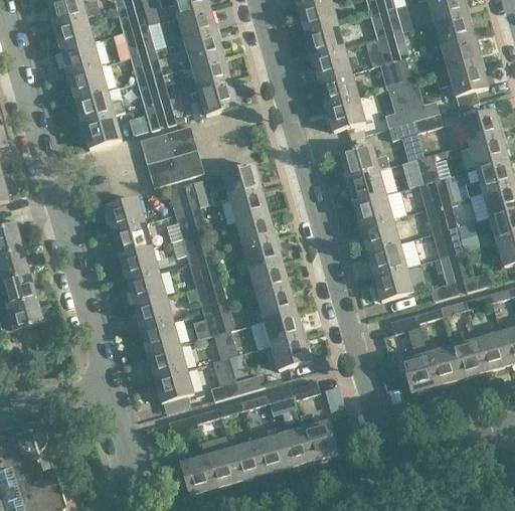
[(54,0),(47,2),(54,26),(87,17),(98,14),(95,2),(82,5),(80,0),(54,0)]
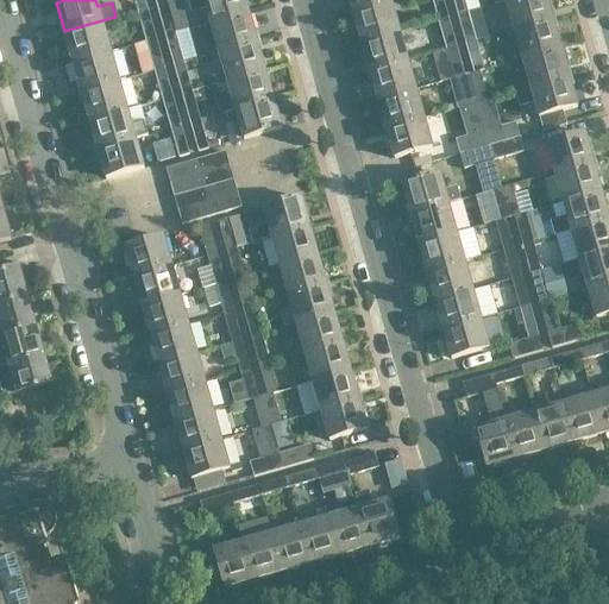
[(135,0),(138,11),(149,7),(146,0),(135,0)]
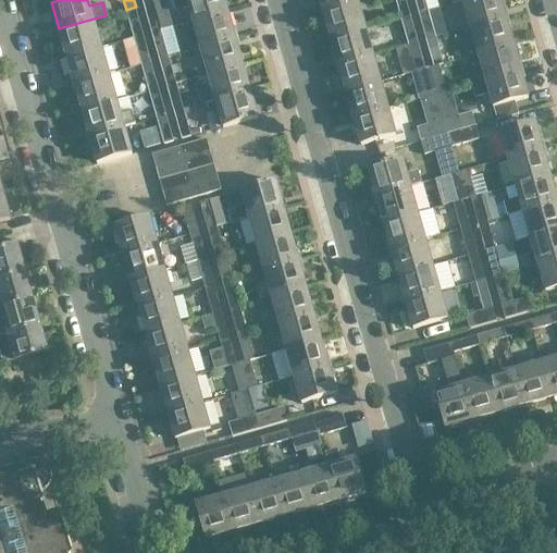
[(227,9),(224,0),(174,0),(175,7),(188,3),(193,19),(227,9)]
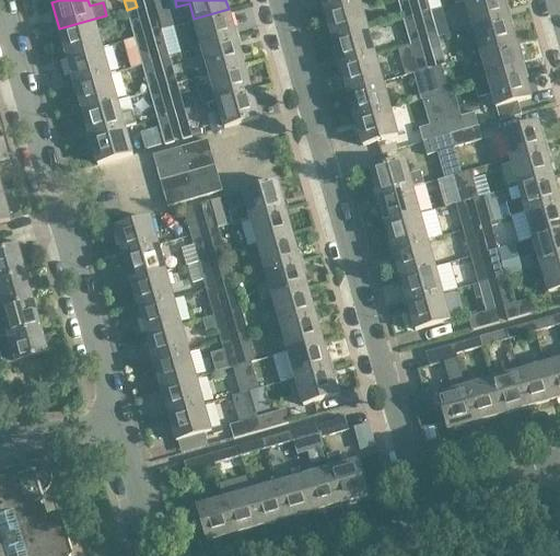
[(323,0),(326,10),(361,0),(323,0)]
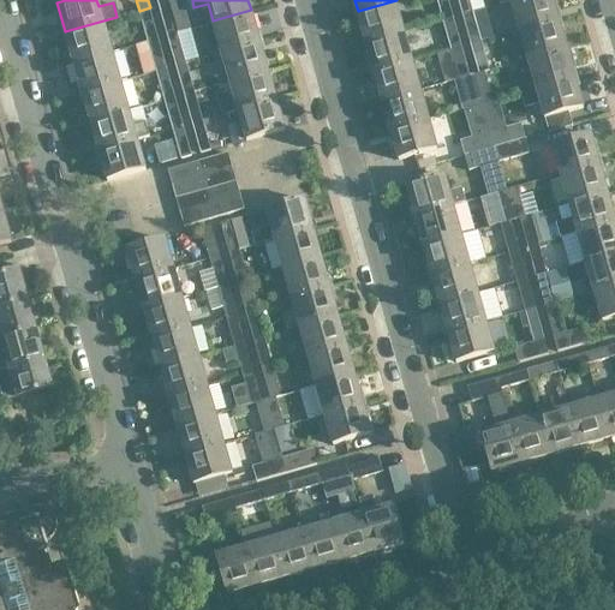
[(405,30),(396,0),(358,11),(366,41),(405,30)]
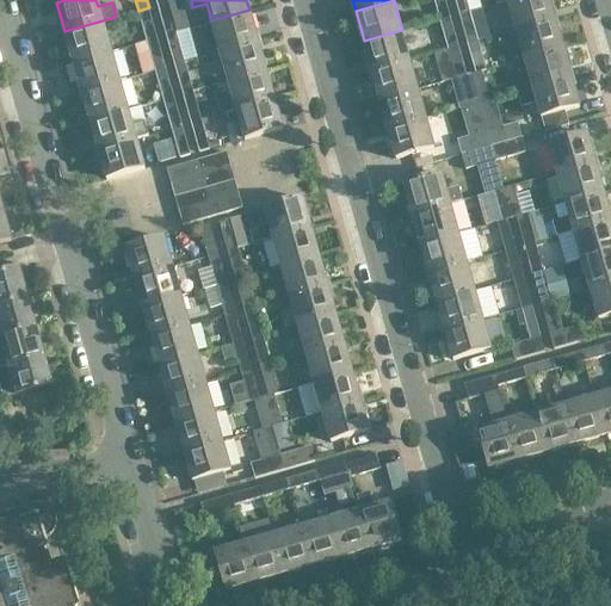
[(433,0),(439,19),(450,16),(445,0),(433,0)]
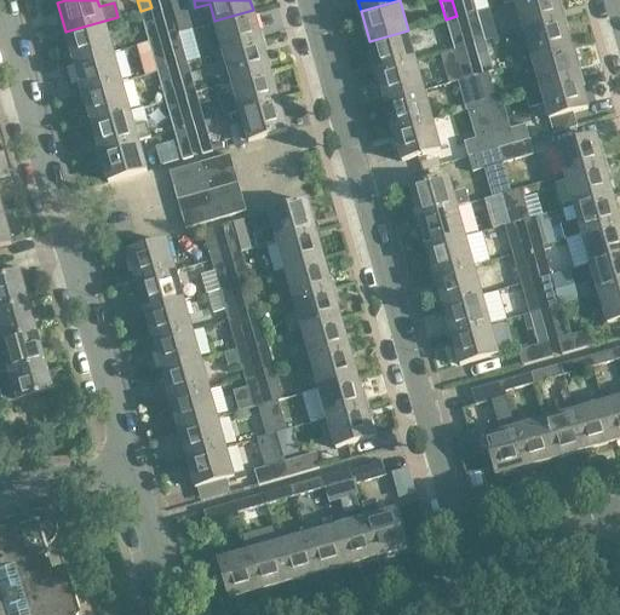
[(461,0),(466,13),(477,11),(474,0),(461,0)]
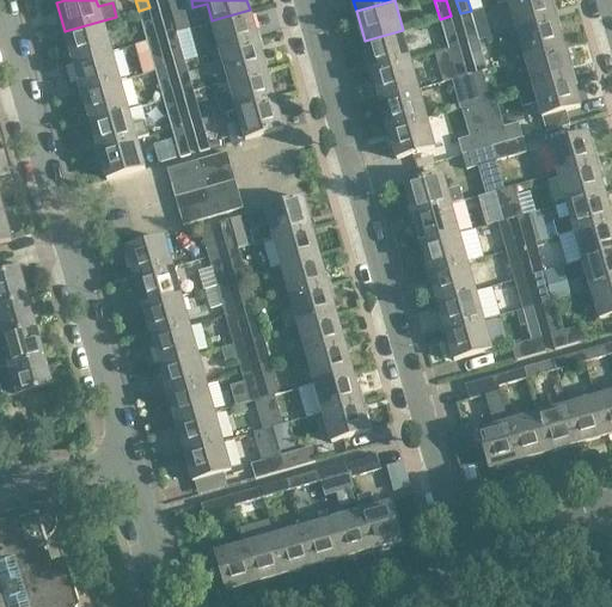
[(507,0),(515,29),(554,18),(548,0),(507,0)]
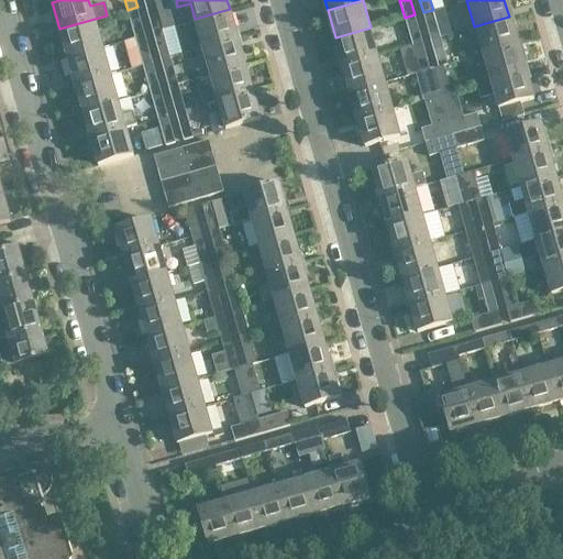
[(155,1),(145,4),(153,31),(163,29),(155,1)]
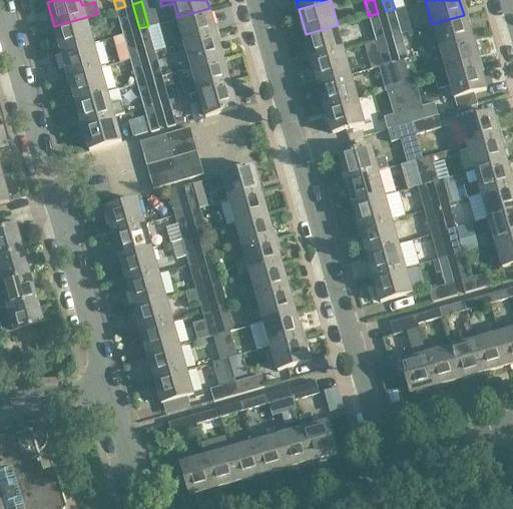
[(125,6),(116,9),(122,33),(132,30),(125,6)]
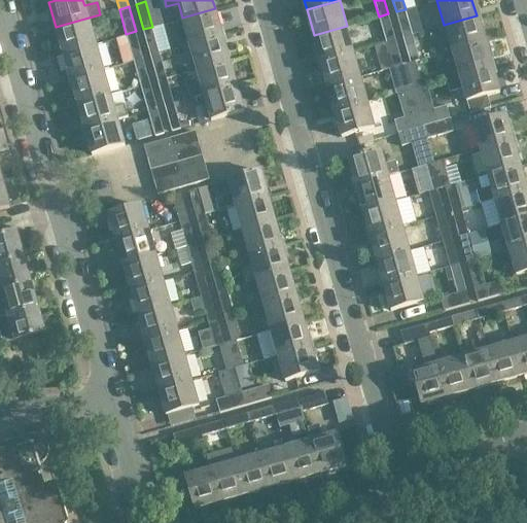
[(222,33),(215,8),(182,18),(189,42),(222,33)]
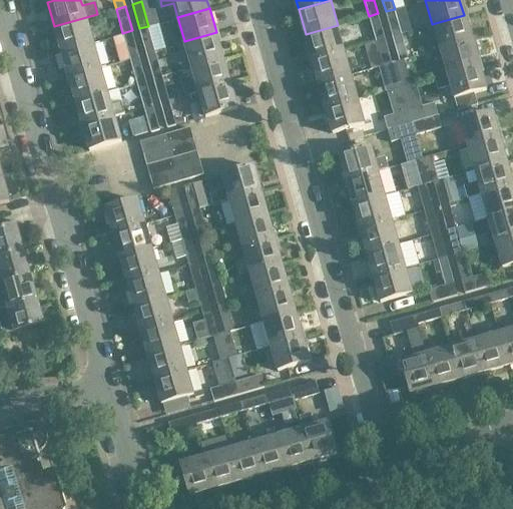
[(386,11),(393,36),(402,33),(395,9),(386,11)]
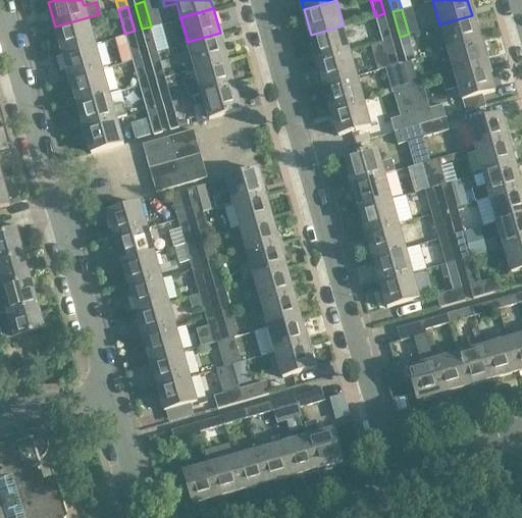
[(375,16),(382,41),(392,39),(384,13),(375,16)]
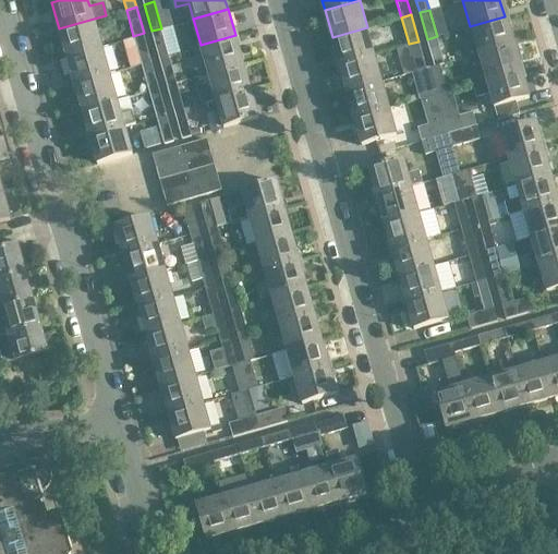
[(470,26),(477,52),(512,43),(505,16),(470,26)]
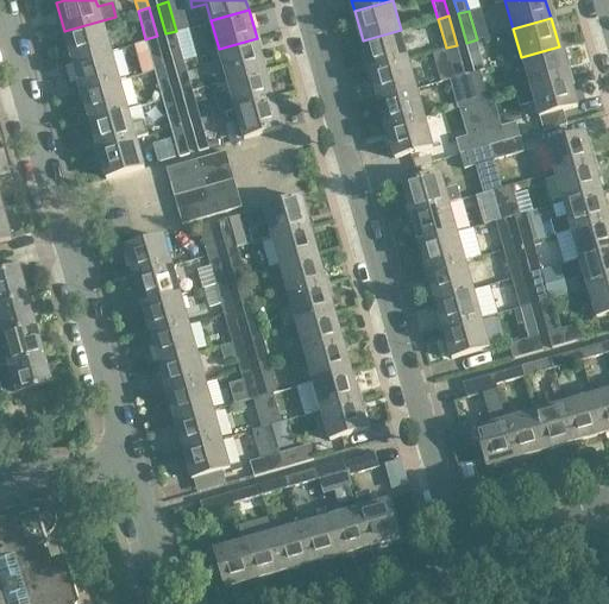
[(102,20),(64,31),(73,60),(111,49),(102,20)]
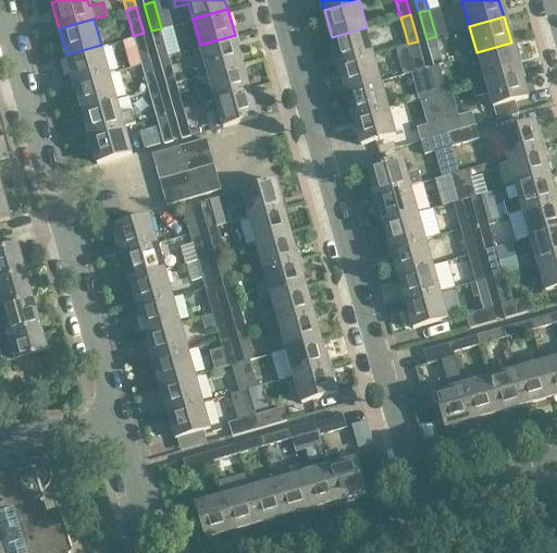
[(338,63),(374,53),(367,27),(332,37),(338,63)]
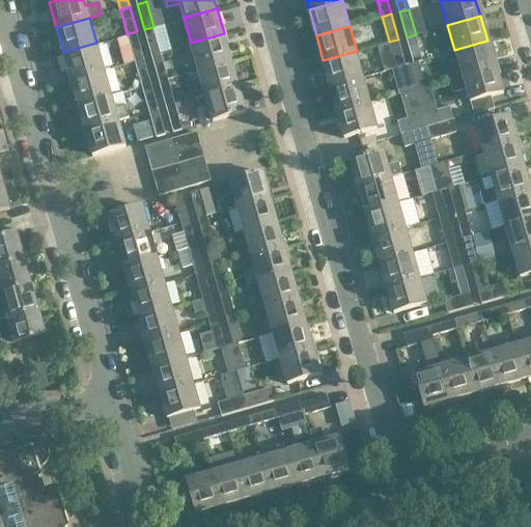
[(154,27),(144,29),(151,54),(161,52),(154,27)]
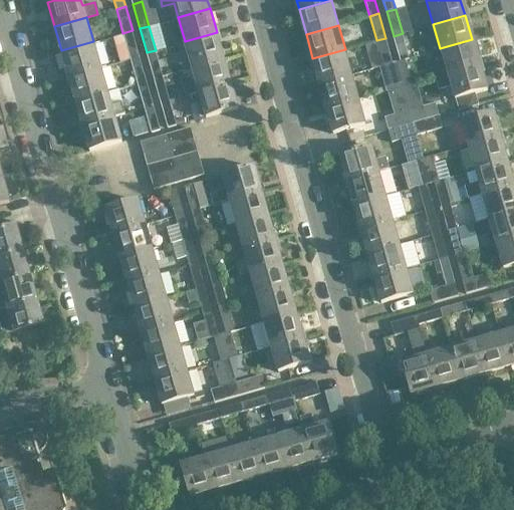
[(133,30),(122,33),(130,57),(140,54),(133,30)]
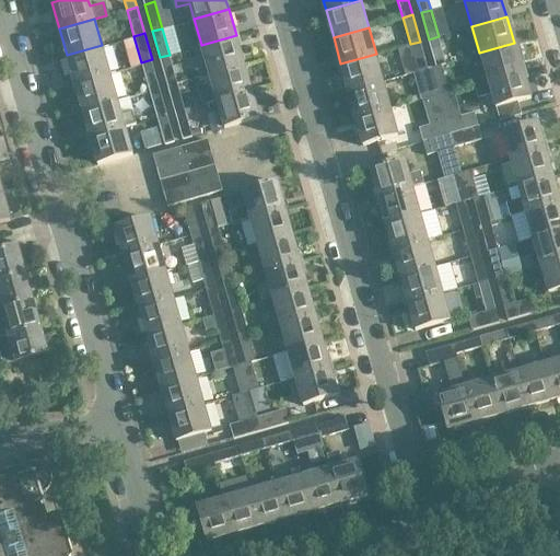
[(244,62),(236,35),(201,45),(209,72),(244,62)]
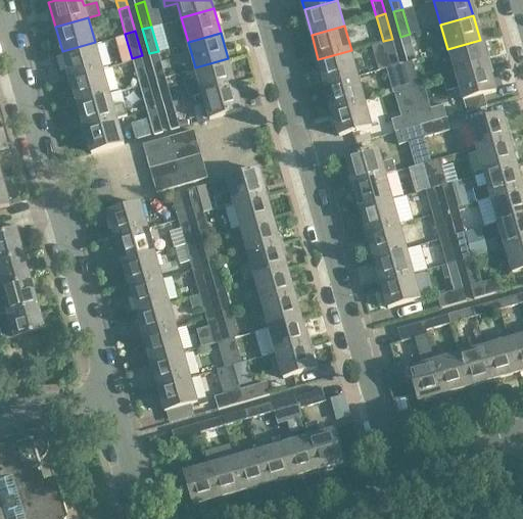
[(410,34),(400,37),(407,59),(402,60),(403,62),(412,59),(412,58),(416,57),(410,34)]
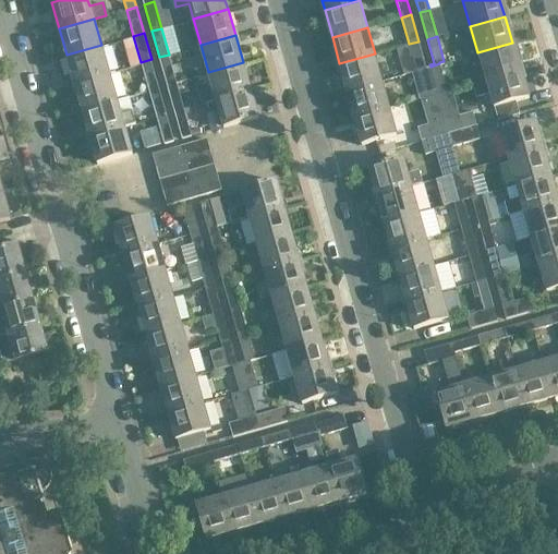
[(421,68),(421,69),(431,67),(429,64),(426,65),(419,41),(409,44),(416,69),(421,68)]
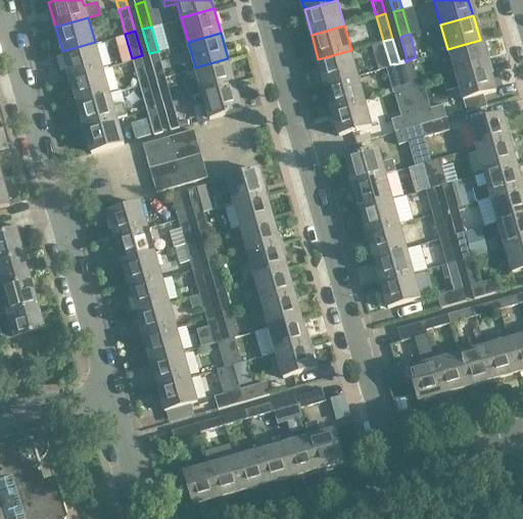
[(447,49),(452,63),(438,66),(441,78),(443,78),(455,75),(487,64),(480,40),(447,49)]
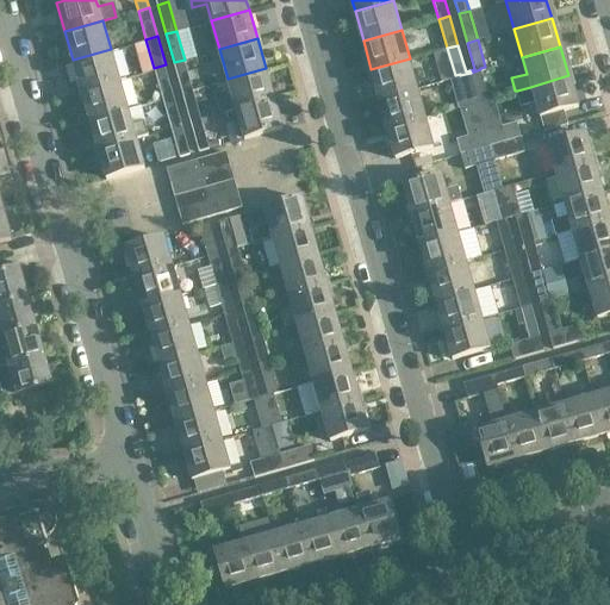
[(73,60),(81,89),(119,79),(111,49),(73,60)]
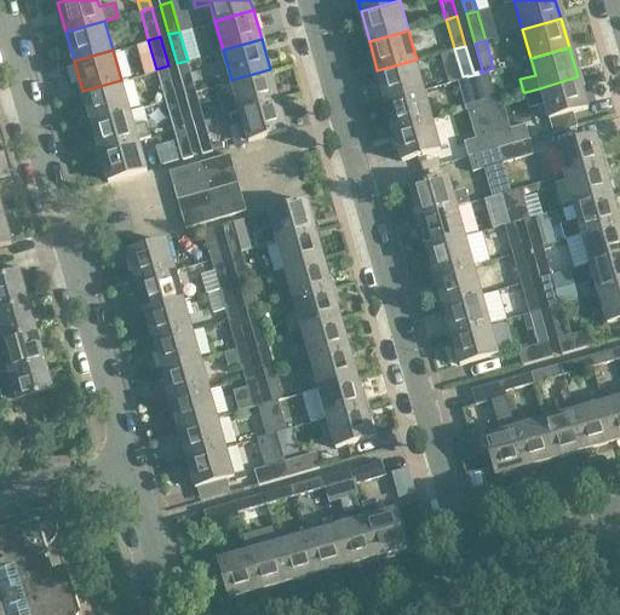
[(425,88),(417,59),(377,70),(385,99),(425,88)]
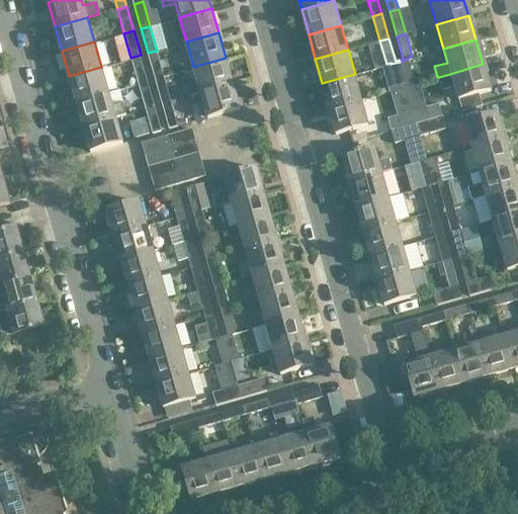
[(157,51),(148,53),(155,78),(164,75),(157,51)]
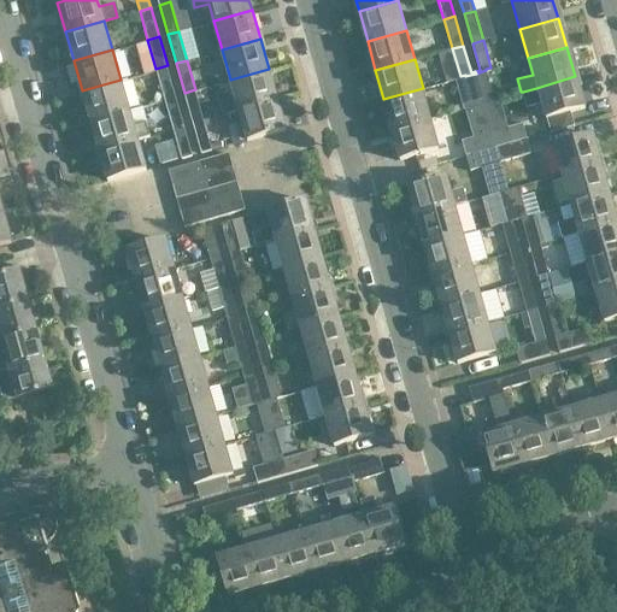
[(168,65),(156,69),(164,98),(175,95),(168,65)]
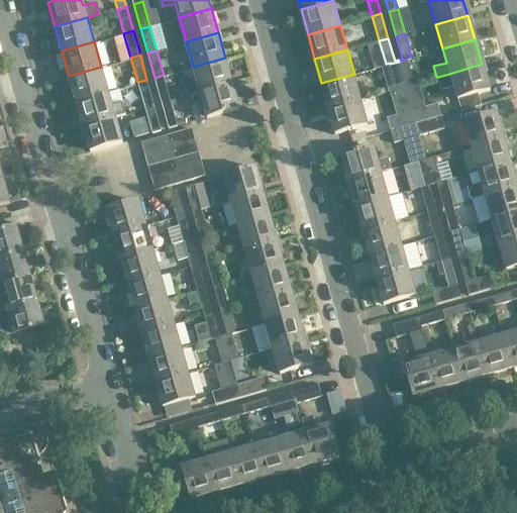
[(232,82),(225,58),(193,67),(197,80),(184,84),(188,95),(200,91),(232,82)]
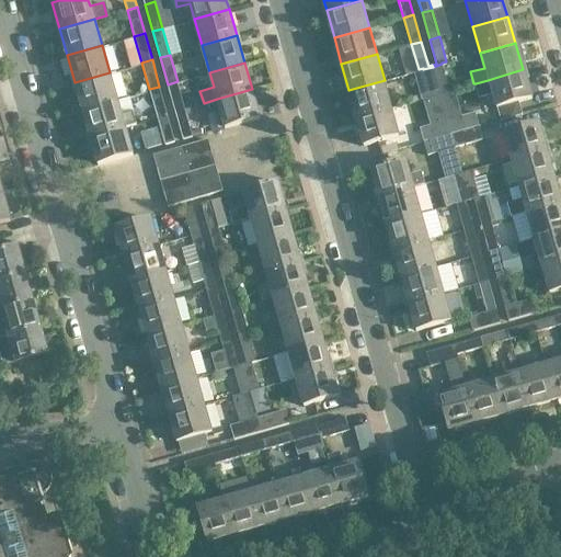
[(433,67),(439,92),(441,93),(449,91),(442,64),(433,67)]
